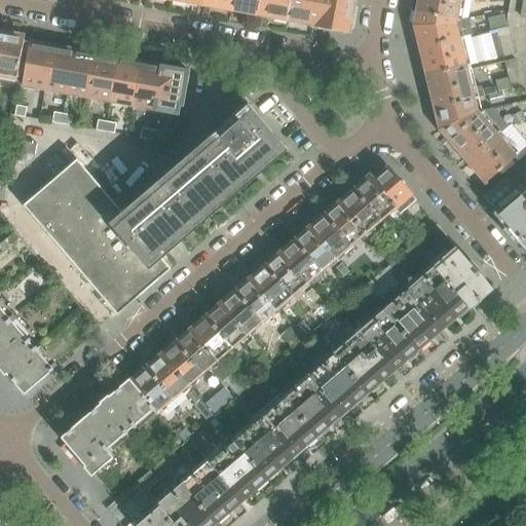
[(172,0),(173,1),(186,3),(187,1),(199,3),(201,4),(203,4),(216,6),(215,8),(230,11),(231,0),(172,0)]
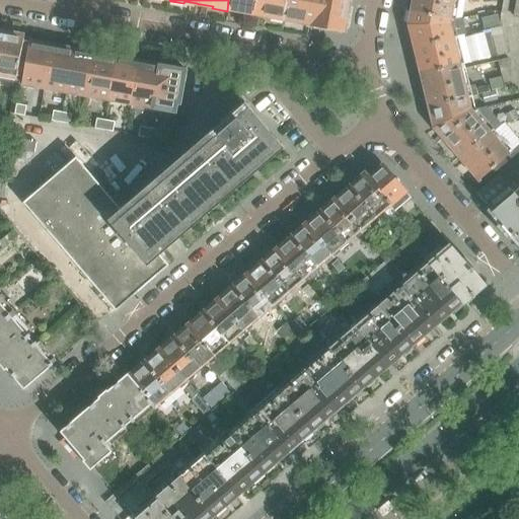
[(228,0),(227,11),(240,13),(241,11),(252,13),(255,14),(257,14),(270,16),(269,18),(283,21),(287,0),(228,0)]
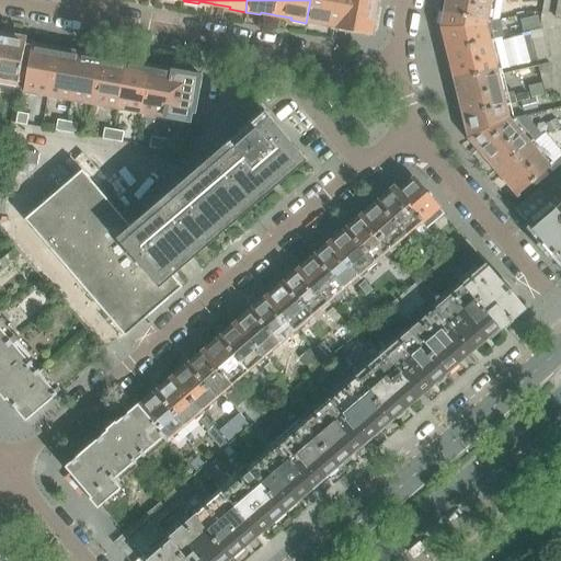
[(310,0),(306,23),(321,25),(322,23),(334,25),(338,26),(341,26),(367,32),(371,27),(374,15),(376,8),(377,0),(310,0)]
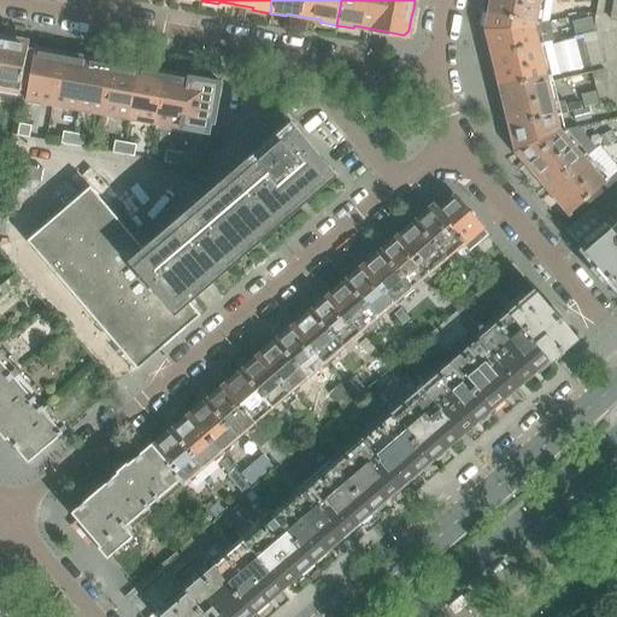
[(491,0),(488,15),(536,23),(540,3),(554,5),(554,0),(491,0)]
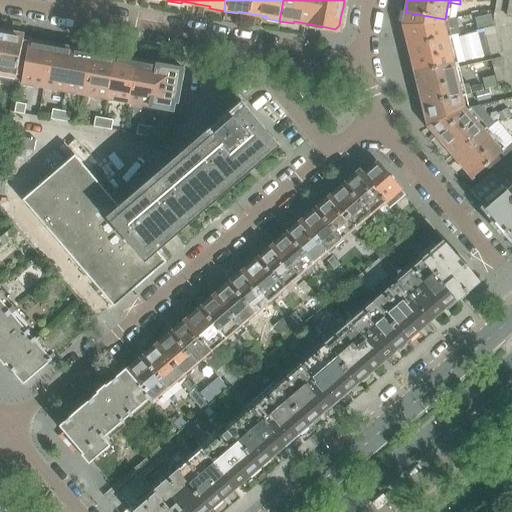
[(477,59),(472,35),(455,39),(454,36),(447,38),(445,32),(442,31),(445,19),(405,12),(403,25),(416,78),(455,69),(454,64),(477,59)]
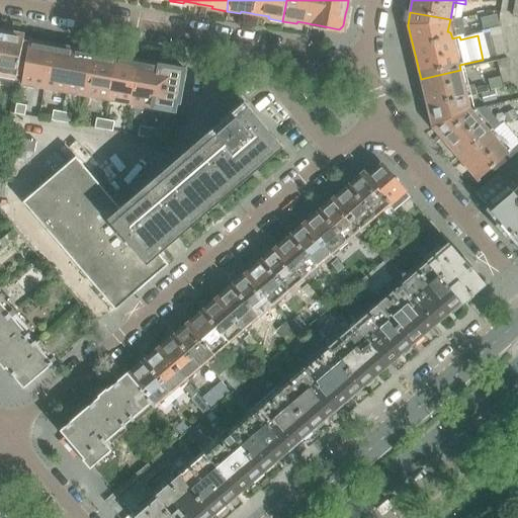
[(498,27),(496,19),(482,22),(484,30),(489,29),(490,29),(498,27)]
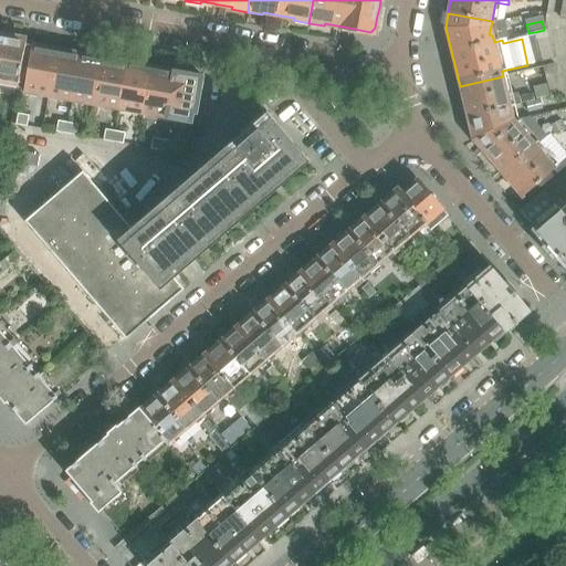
[(547,38),(546,30),(544,30),(535,32),(535,35),(536,40),(547,38)]
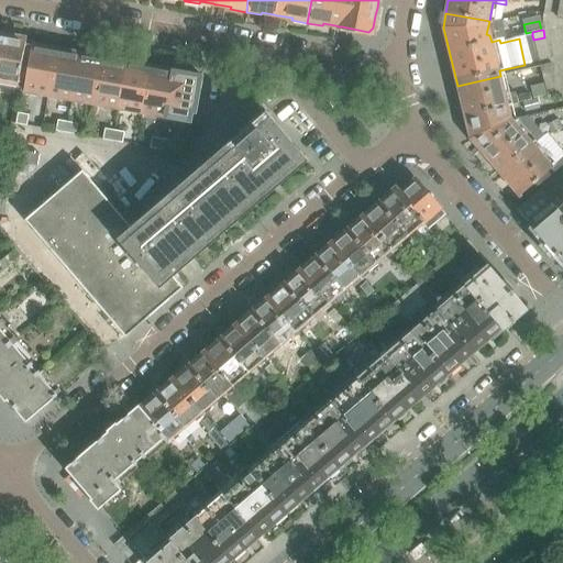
[(19,81),(25,46),(26,41),(20,40),(20,39),(10,36),(9,37),(2,36),(2,35),(0,34),(0,80),(19,84),(19,81)]
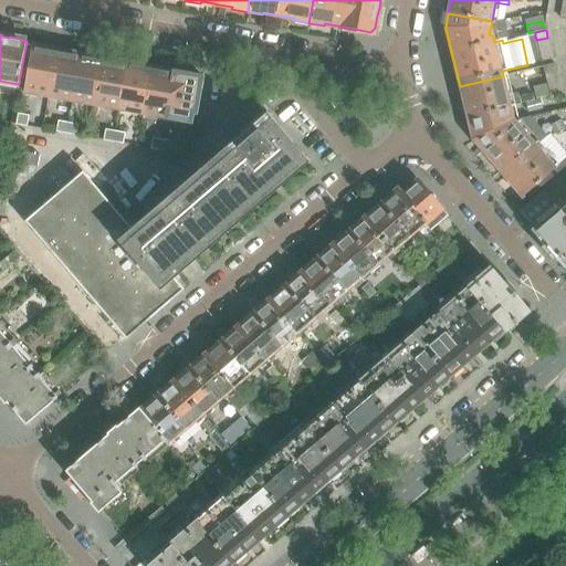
[(531,64),(542,62),(540,54),(538,48),(536,40),(535,35),(524,38),(531,64)]
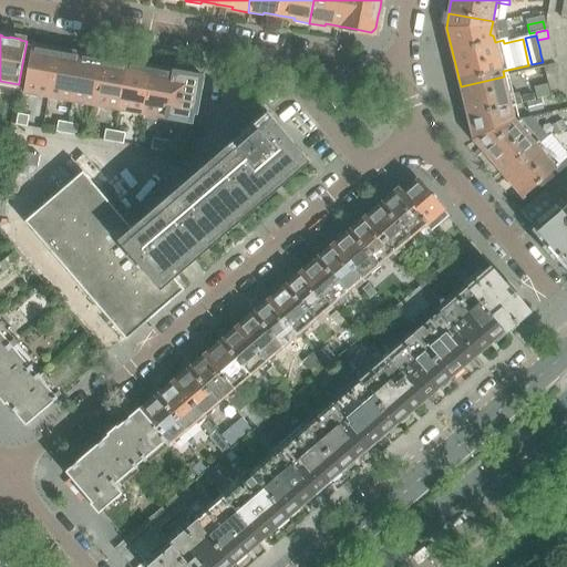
[(550,44),(548,38),(537,40),(539,48),(550,44)]
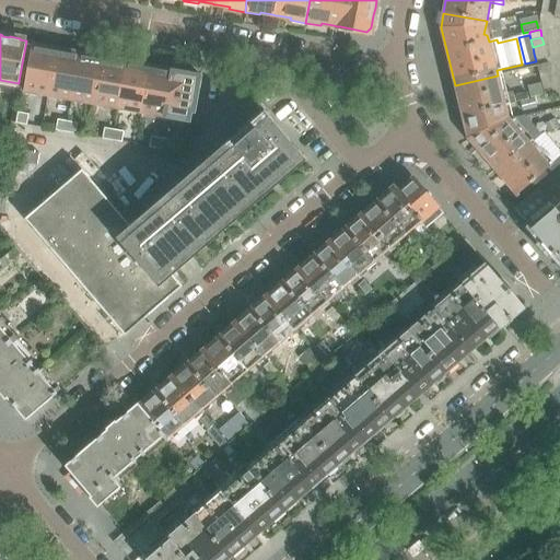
[(47,96),(56,49),(47,47),(48,46),(36,44),(36,45),(32,45),(32,47),(25,46),(19,81),(25,82),(24,92),(47,96)]
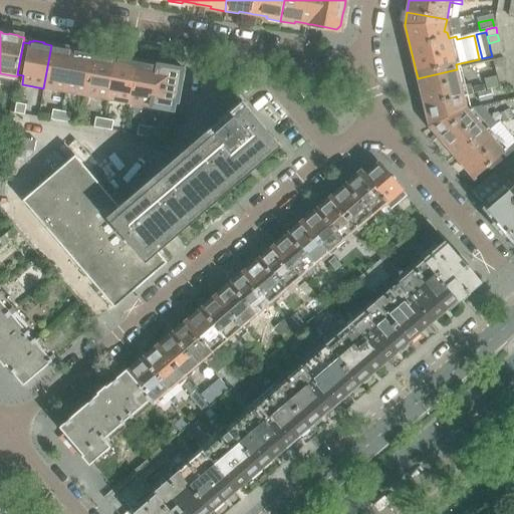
[(501,47),(499,40),(489,43),(490,49),(501,47)]
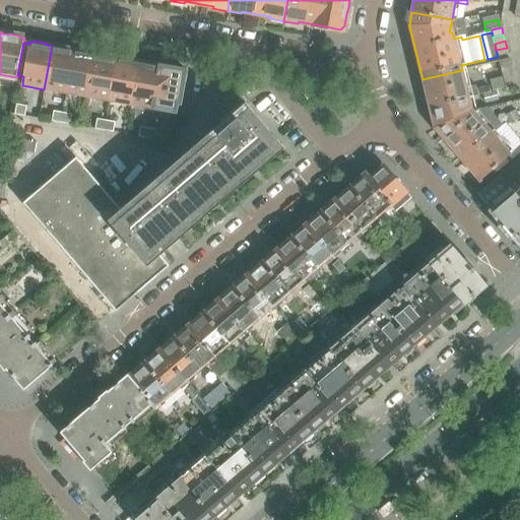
[(66,93),(74,50),(71,49),(71,48),(60,46),(60,47),(52,46),(44,89),(66,93)]
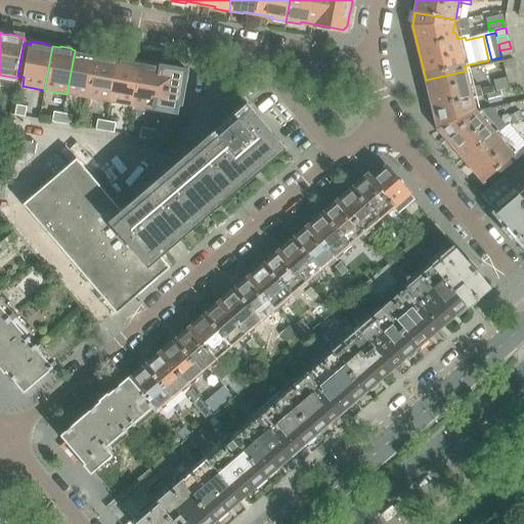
[(512,55),(511,48),(499,50),(501,57),(512,55)]
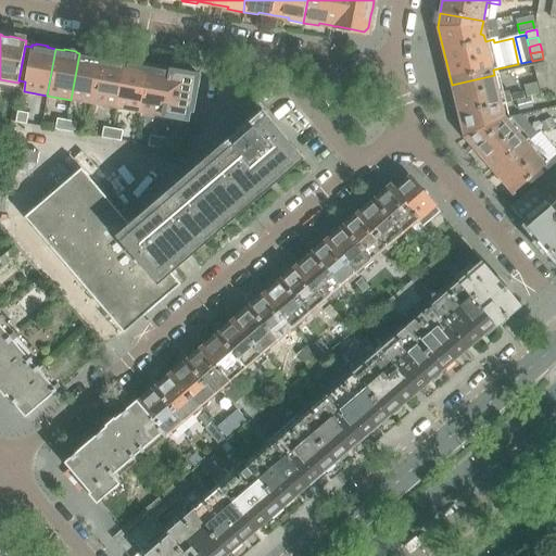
[(93,103),(102,58),(93,55),(93,53),(83,52),(81,53),(79,53),(71,100),(93,103)]
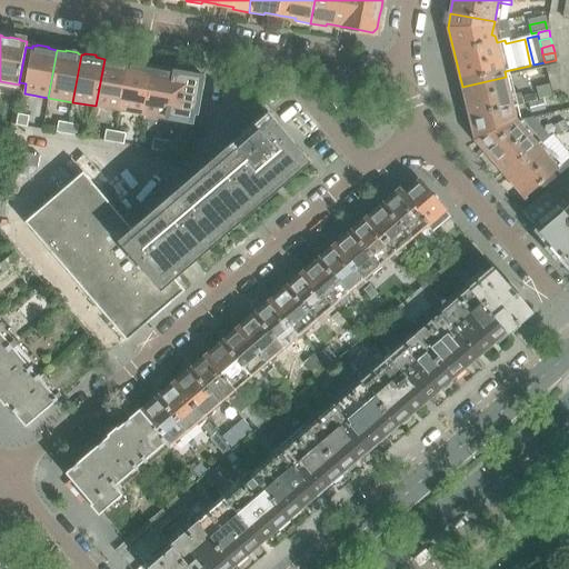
[(120,110),(128,62),(126,62),(126,60),(113,58),(113,60),(105,59),(96,106),(120,110)]
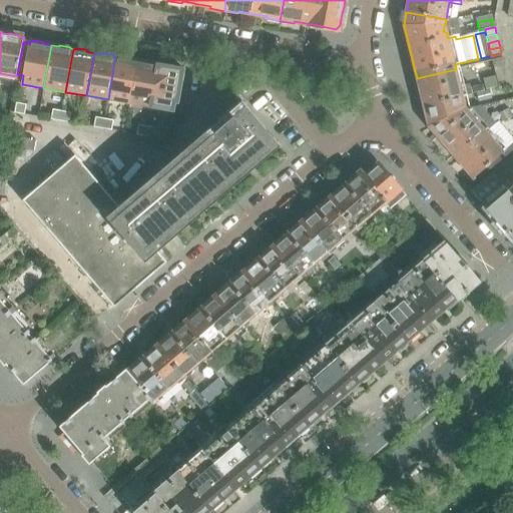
[(129,103),(137,60),(129,59),(129,57),(118,55),(118,57),(115,56),(108,99),(129,103)]
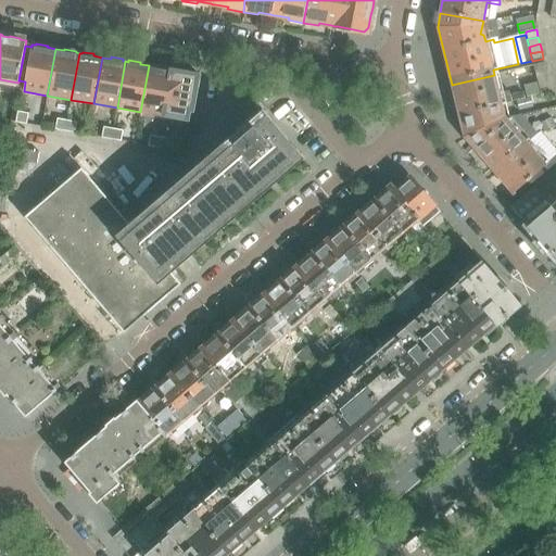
[(547,71),(545,63),(533,66),(534,73),(547,71)]
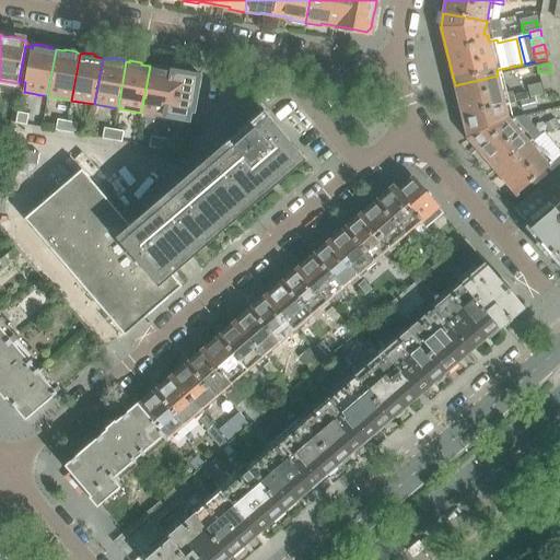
[(164,117),(173,70),(170,70),(170,68),(159,66),(159,68),(150,66),(141,113),(164,117)]
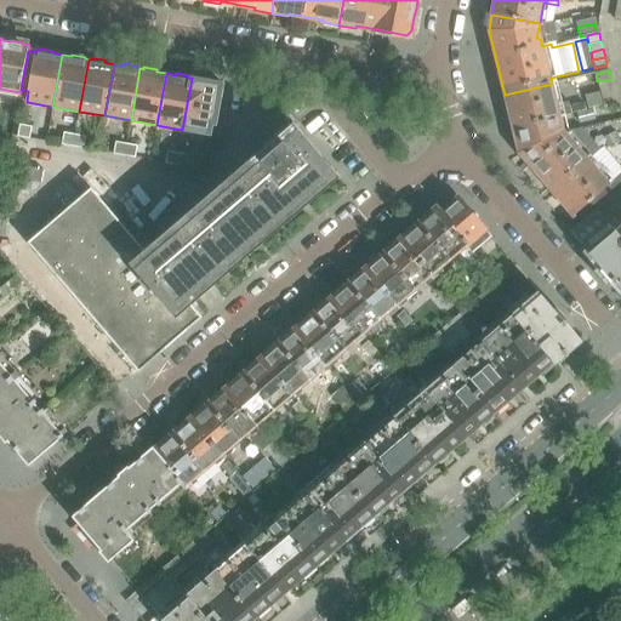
[(215,124),(222,84),(209,83),(209,81),(209,79),(195,77),(195,79),(192,78),(182,130),(210,135),(211,124),(215,124)]
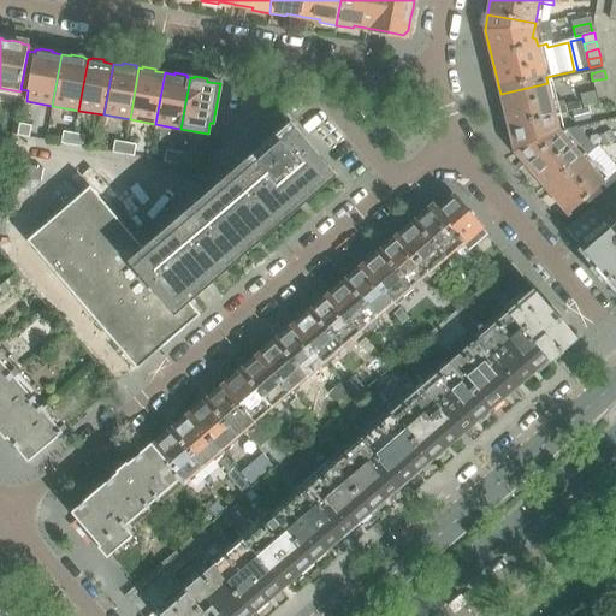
[(608,87),(606,78),(592,81),(594,89),(608,87)]
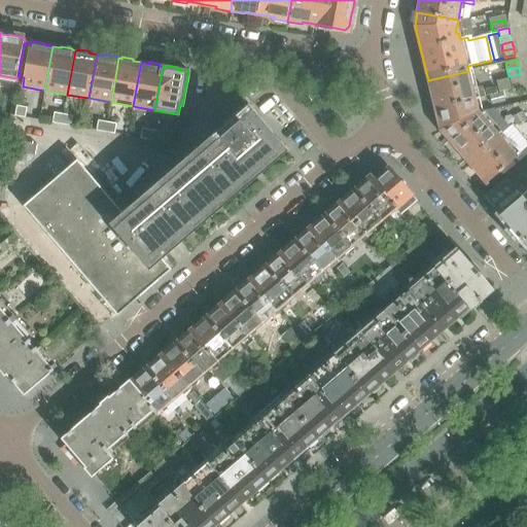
[(449,141),(481,114),(480,113),(475,107),(477,105),(476,99),(485,97),(483,91),(482,88),(472,90),(468,71),(428,80),(440,130),(449,141)]
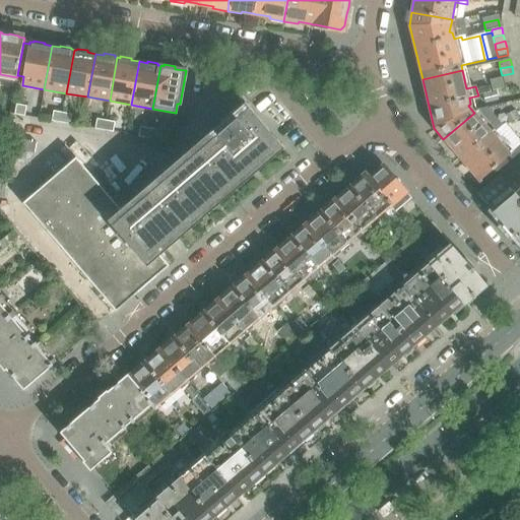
[(515,79),(513,73),(502,75),(504,82),(515,79)]
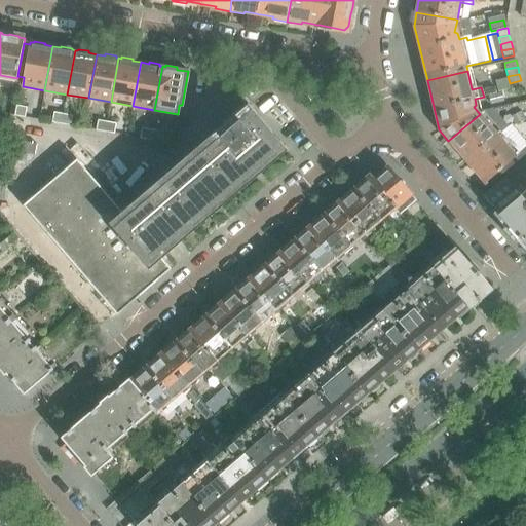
[(508,78),(495,81),(497,92),(510,89),(508,78)]
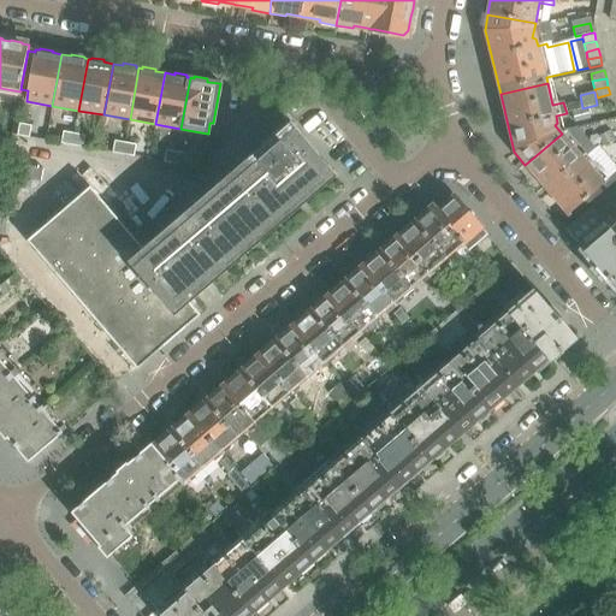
[(611,102),(610,94),(597,98),(598,106),(602,105),(611,102)]
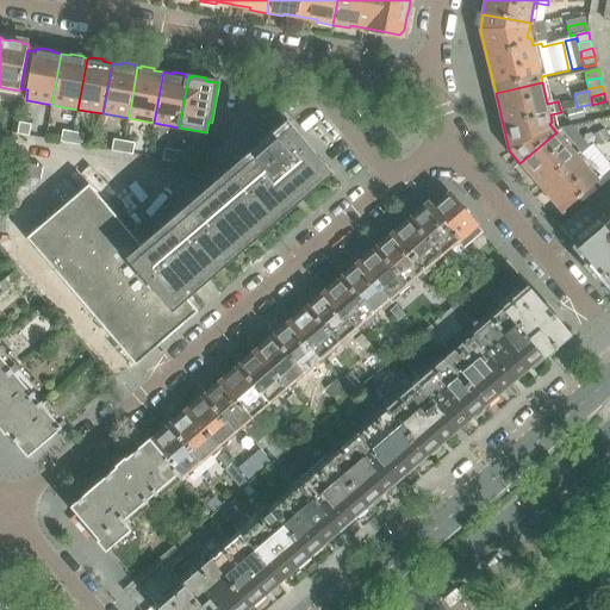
[(573,103),(559,105),(561,112),(574,109),(573,103)]
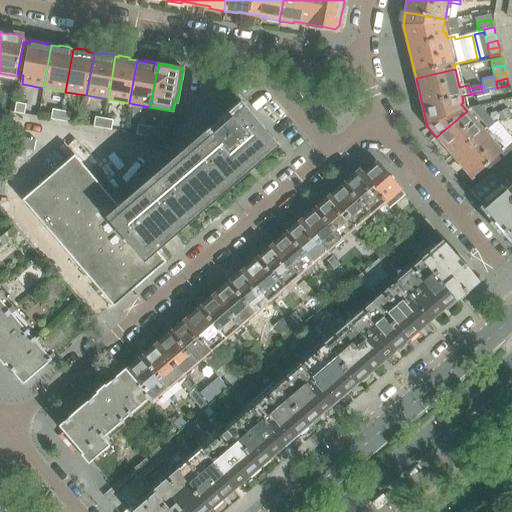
[(482,92),(475,93),(477,102),(491,99),(489,90),(482,92)]
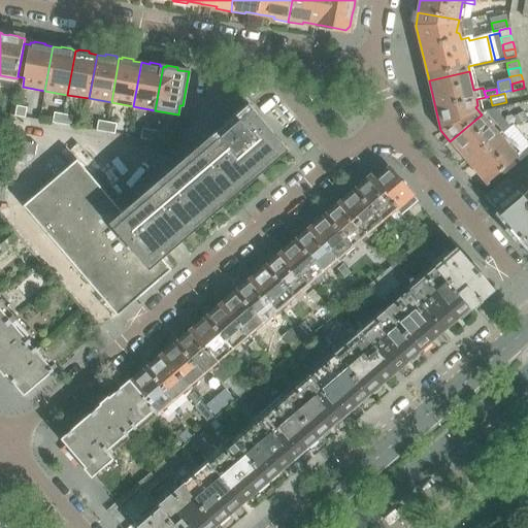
[(171,270),(162,260),(289,151),(249,104),(123,213),(89,174),(78,183),(67,169),(24,206),(118,317),(171,270)]
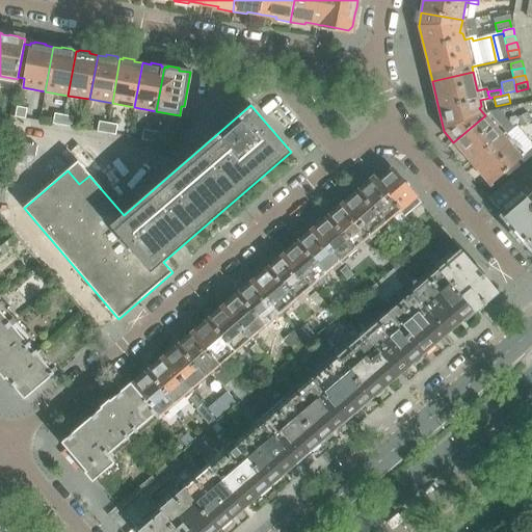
[(25,120),(27,109),(17,107),(15,117),(25,120)]
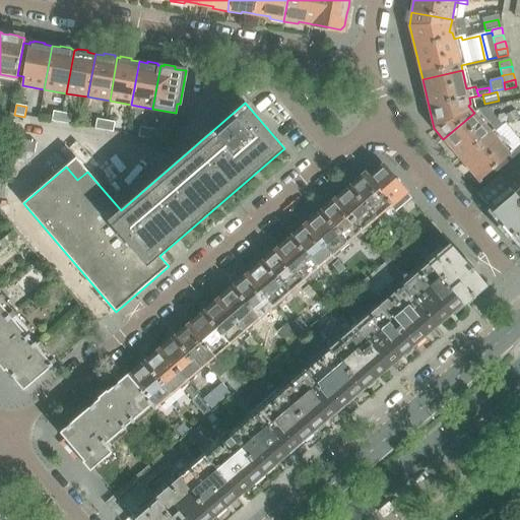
[(507,152),(492,134),(491,133),(508,126),(500,116),(495,121),(483,109),(473,112),(474,113),(443,139),(476,178),(507,152)]
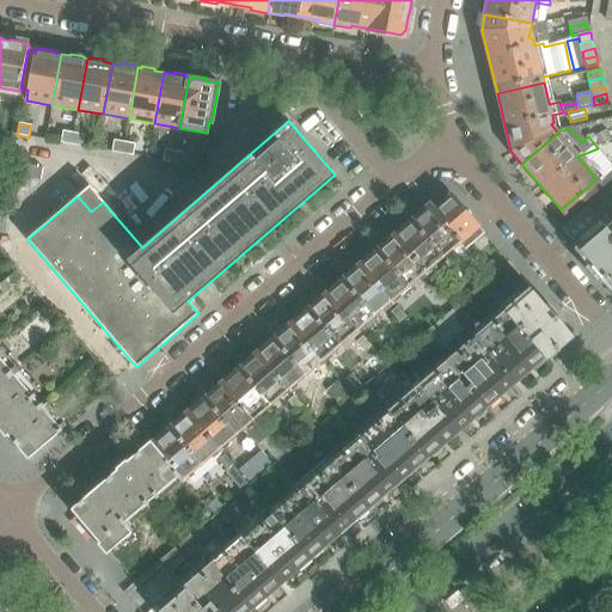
[(611,139),(606,129),(594,136),(599,146),(611,139)]
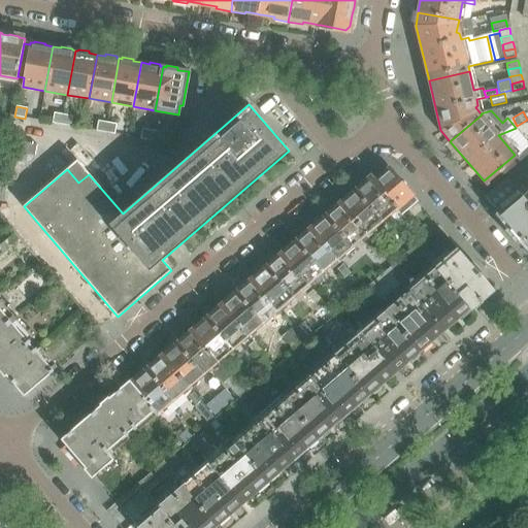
[(62,125),(63,116),(55,113),(53,124),(62,125)]
